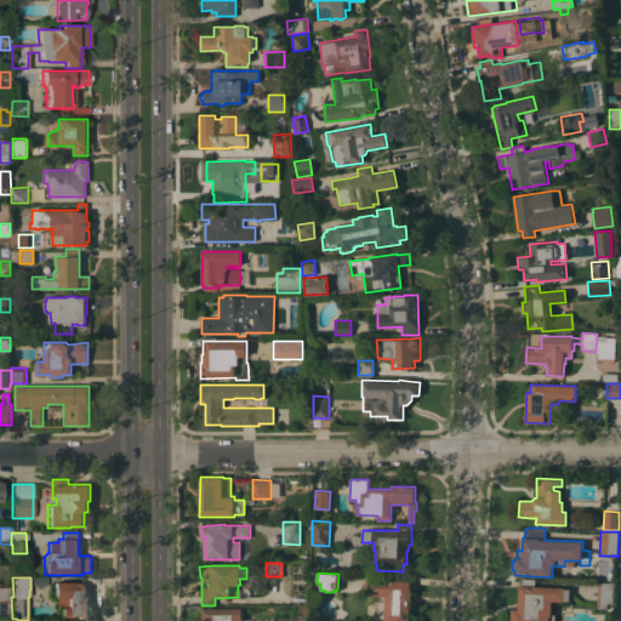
[(386,580),(386,579),(411,580),(410,591),(411,591),(411,604),(410,604),(409,620),(385,620),(374,620),(375,603),(366,603),(366,596),(365,596),(366,580),(386,580)]
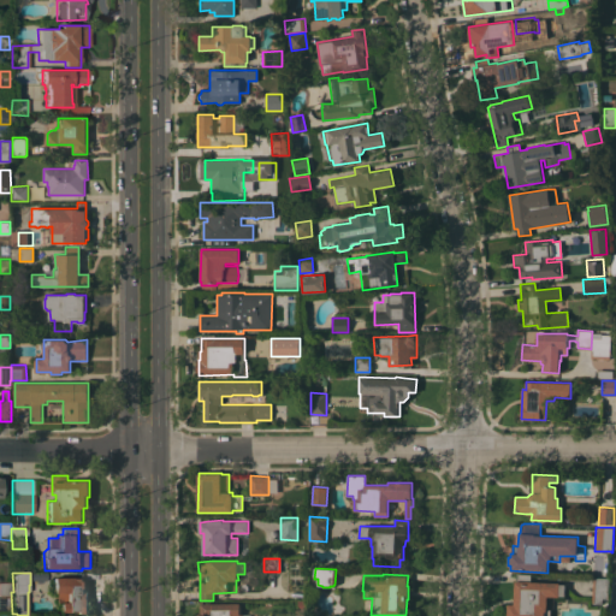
[(508,615),(508,604),(515,604),(515,581),(517,581),(517,574),(531,575),(531,581),(560,582),(560,584),(566,584),(564,596),(558,596),(558,597),(555,597),(554,615),(508,615)]
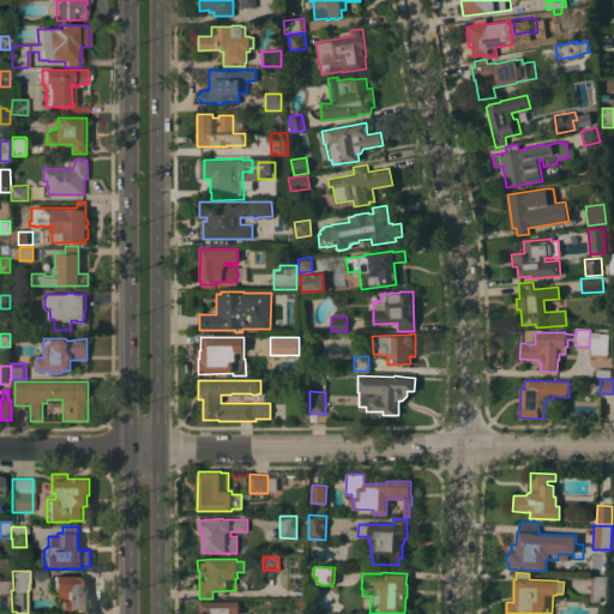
[(52,576),(70,576),(70,577),(84,577),(84,578),(86,578),(86,585),(84,587),(84,589),(86,589),(86,597),(89,597),(89,611),(78,611),(78,612),(76,612),(76,611),(66,611),(66,612),(59,612),(59,602),(55,602),(55,593),(52,593),(52,576)]
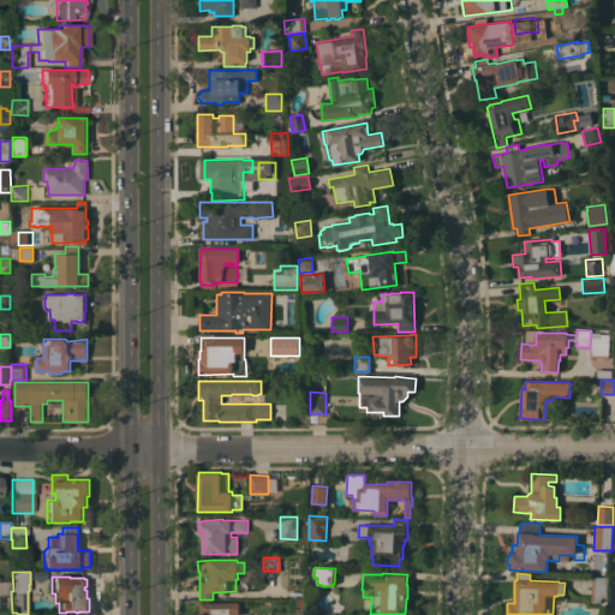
[(591,577),(608,578),(607,603),(591,603),(591,577)]
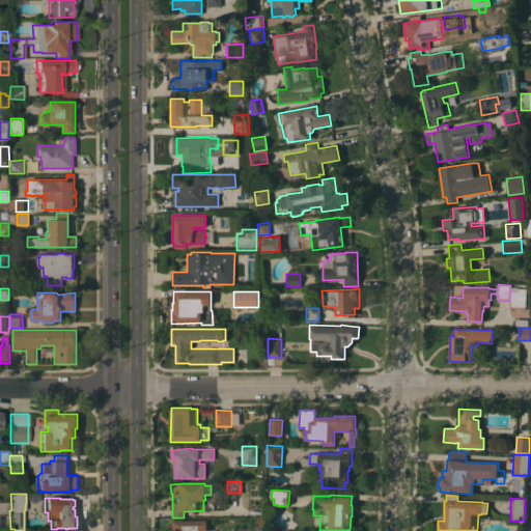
[(0,514),(0,502),(9,502),(9,514),(0,514)]
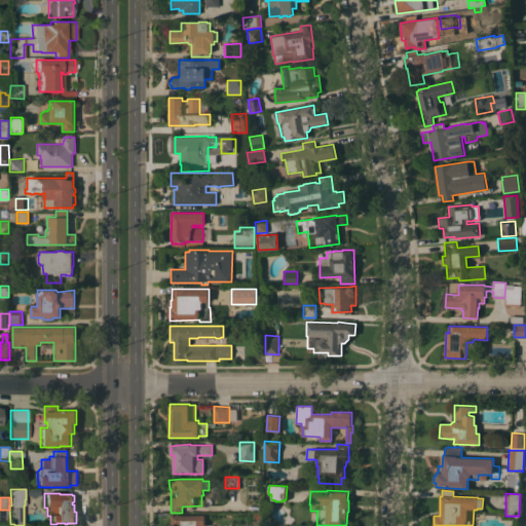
[(182,516),(204,515),(204,525),(207,524),(207,525),(214,525),(170,525),(170,524),(172,524),(172,516),(171,516),(171,513),(182,513),(182,516)]
